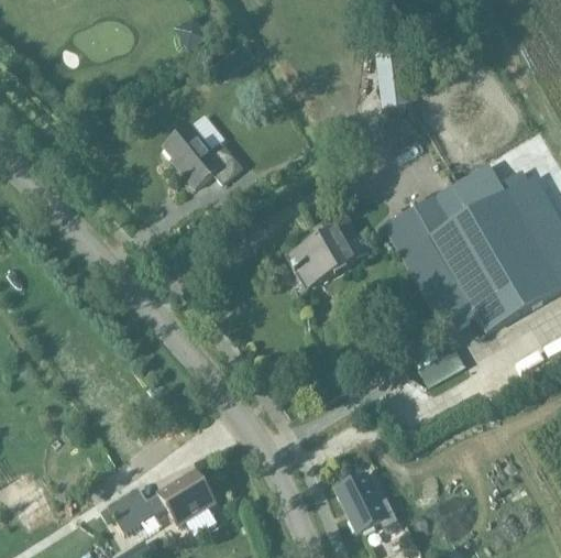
[(405,45),(375,48),(383,109),(414,106),(405,45)]
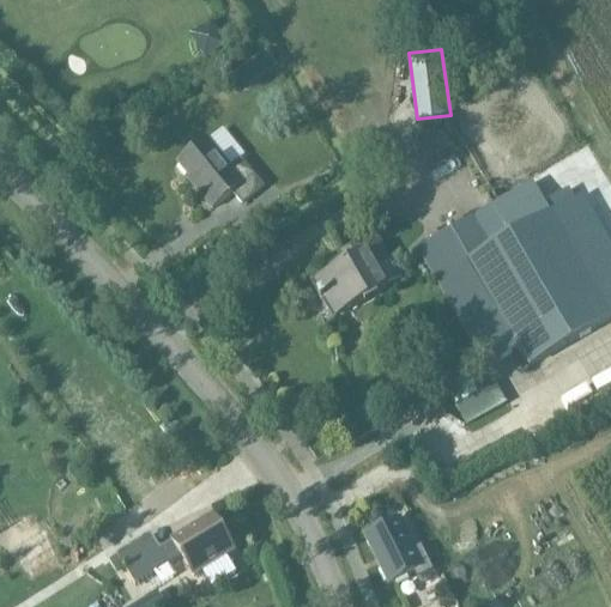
[(96,129),(103,138),(112,131),(106,122),(96,129)]
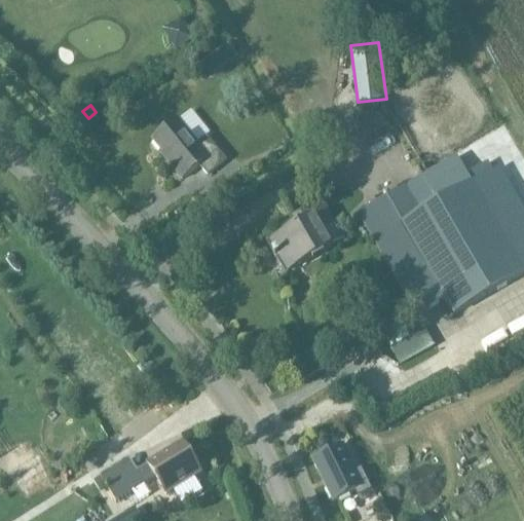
[(169,155),(165,157),(180,175),(198,160),(206,171),(223,156),(203,133),(194,140),(176,116),(152,136),(169,155)]
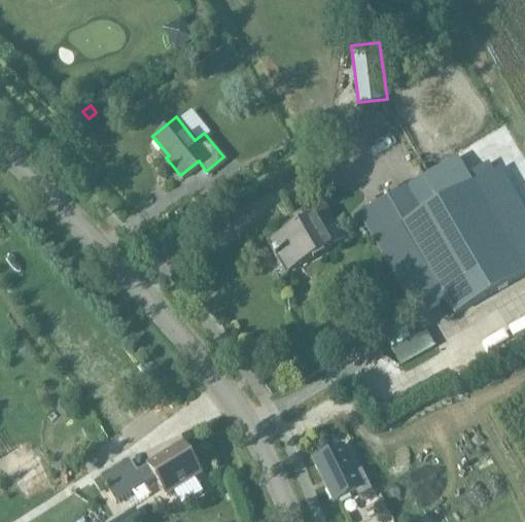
[(456,153),(356,211),(417,313),(444,298),(452,313),(524,270),(524,210),(498,165),(492,168),(487,160),(466,171),(456,153)]
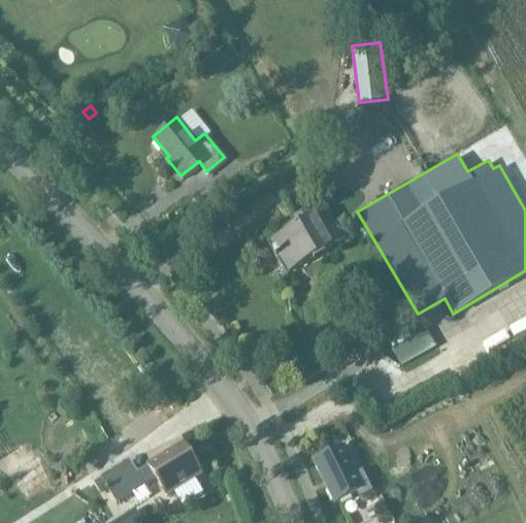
[(315,211),(266,239),(285,271),(333,242),(315,211)]
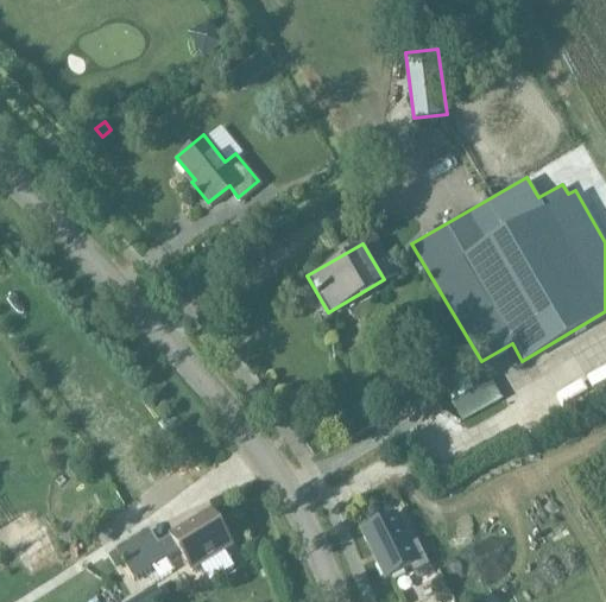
[(156,540),(147,525),(113,546),(131,576),(177,547),(189,566),(229,542),(208,507),(156,540)]
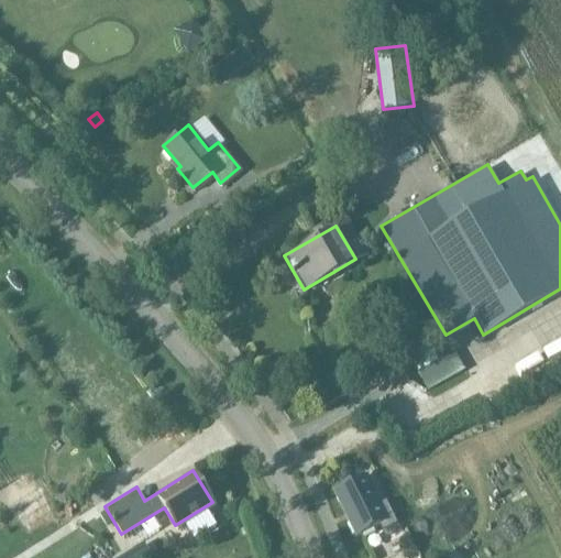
[(350,514),(348,515),(355,531),(385,516),(364,473),(334,488),(343,506),(347,505),(350,514)]
